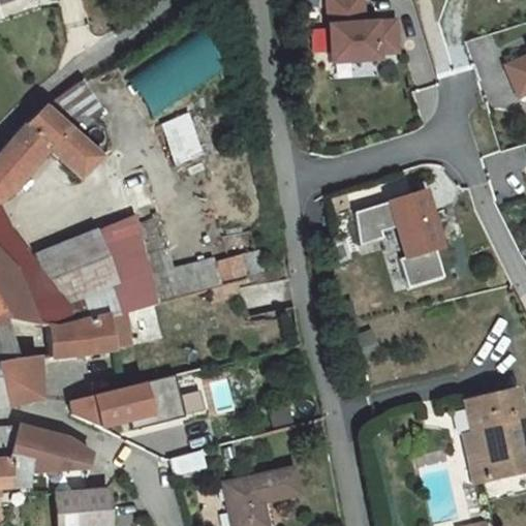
[(366,22),(363,0),(328,0),(333,62),(380,58),(380,52),(399,51),(397,20),(366,22)]
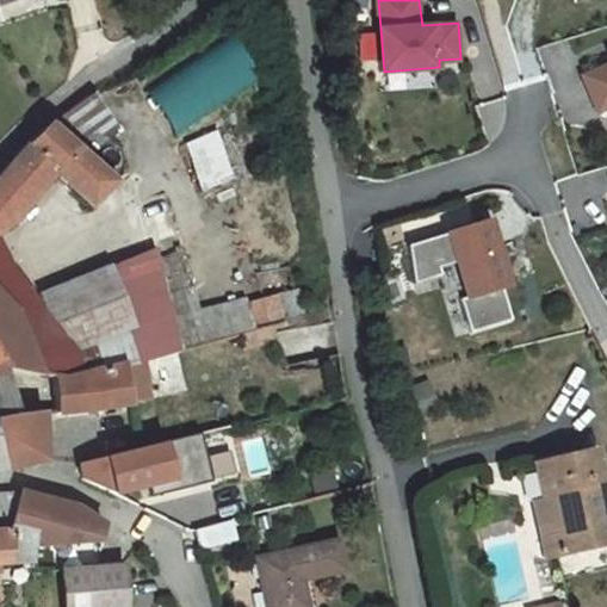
[(230,29),(146,88),(177,135),(261,76),(230,29)]
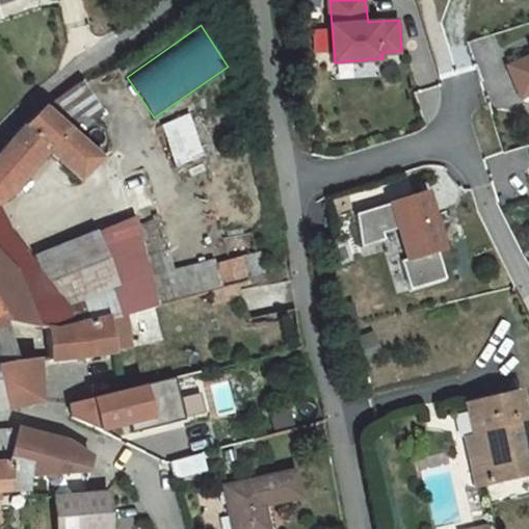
[(528,55),(512,62),(526,94),(528,93),(528,55)]
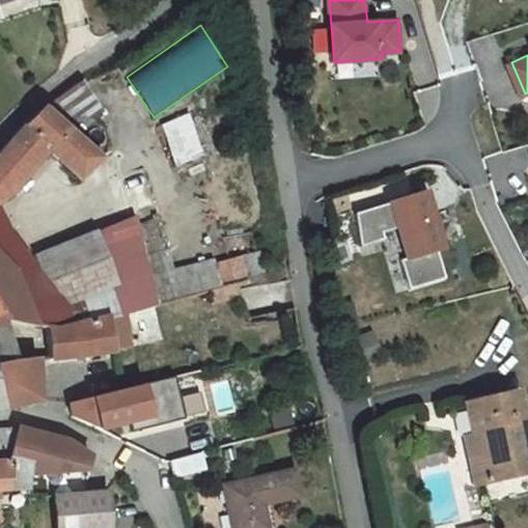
[(82,78),(47,105),(65,121),(66,121),(67,120),(68,118),(71,117),(73,115),(76,114),(79,114),(81,113),(83,113),(86,113),(89,113),(92,114),(95,114),(103,109),(82,78)]
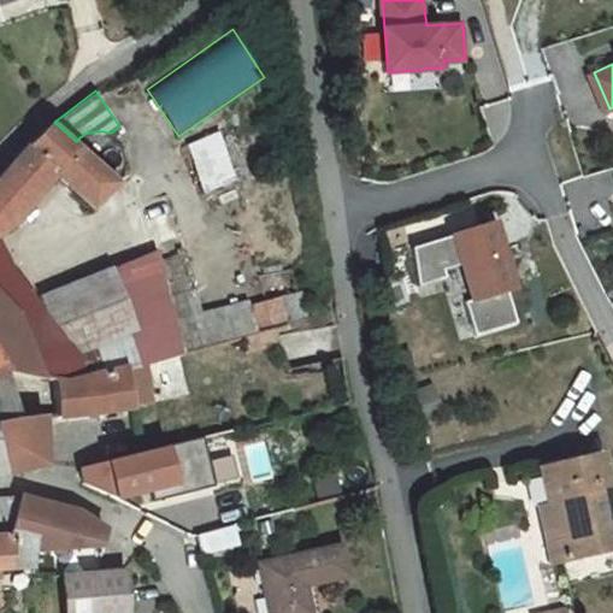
[(0,233),(6,229),(21,216),(58,171),(95,206),(122,181),(76,141),(54,122),(24,149),(0,176),(0,233)]
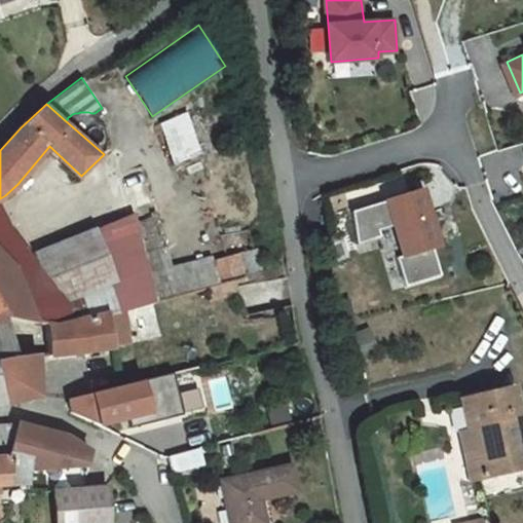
[(188,110),(162,121),(167,139),(175,161),(201,152),(188,110)]
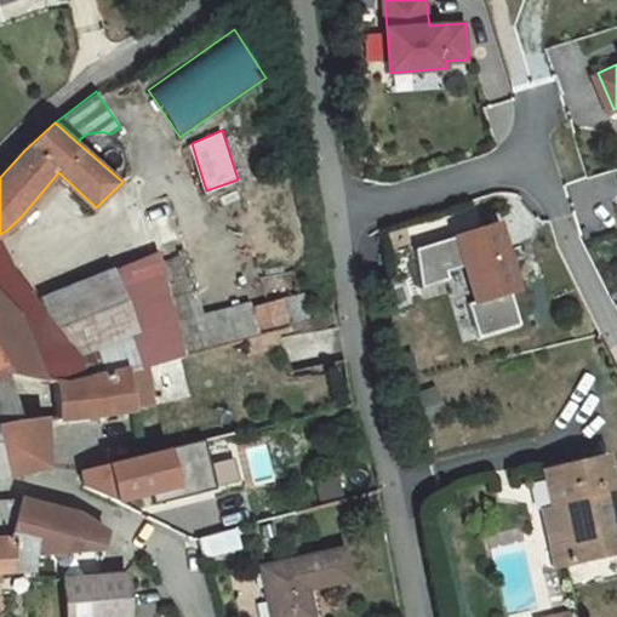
[(518,289),(497,223),(415,249),(424,290),(451,281),(449,274),(467,268),(479,303),(472,306),(481,336),(520,324),(510,291),(518,289)]
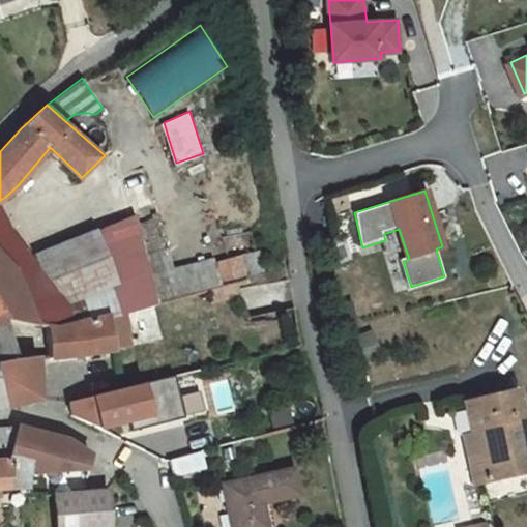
[(49,324),(41,268),(11,230),(0,208),(0,251),(16,268),(38,323),(49,324)]
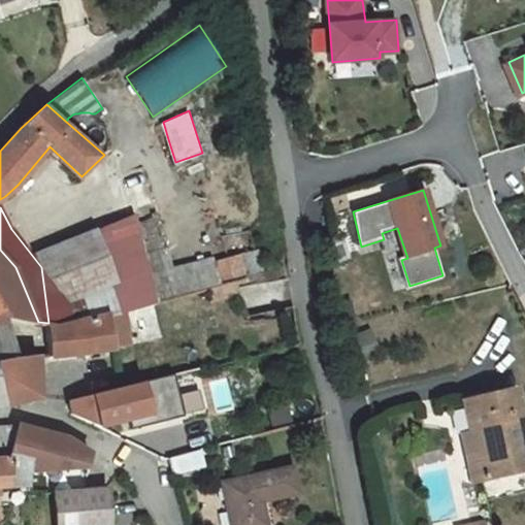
[(134,215),(97,229),(121,310),(127,308),(211,287),(237,280),(264,272),(258,249),(218,260),(214,256),(175,266),(170,247),(146,254),(134,215)]
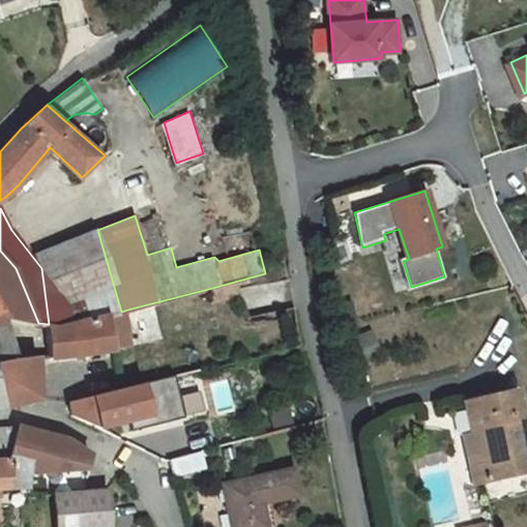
[(41,268),(49,324),(76,322),(111,314),(111,315),(121,312),(97,230),(36,255),(41,268)]
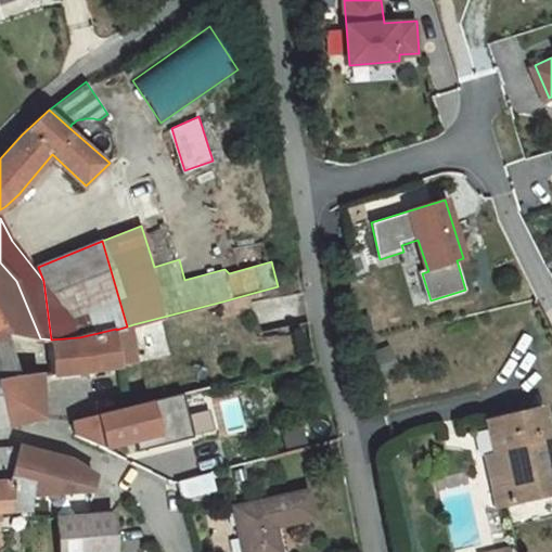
[(21,335),(40,338),(16,281),(0,262),(0,334),(7,333),(9,333),(21,335)]
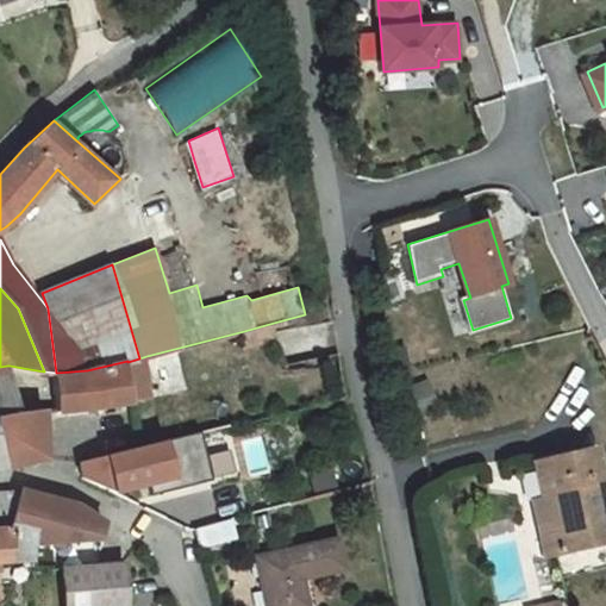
[(274,323),(244,331),(249,345),(276,337),(274,323)]
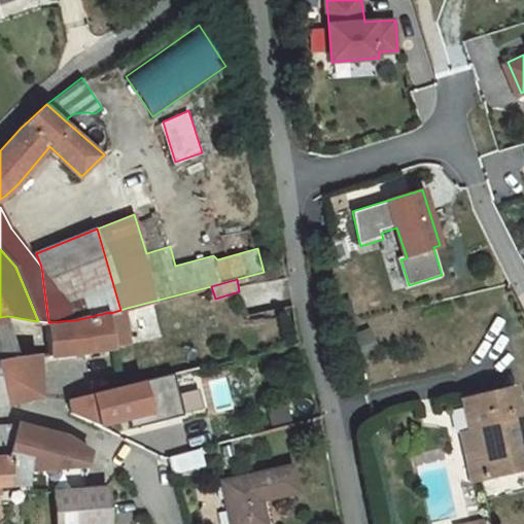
[(132,340),(127,308),(120,310),(110,313),(114,343),(132,340)]
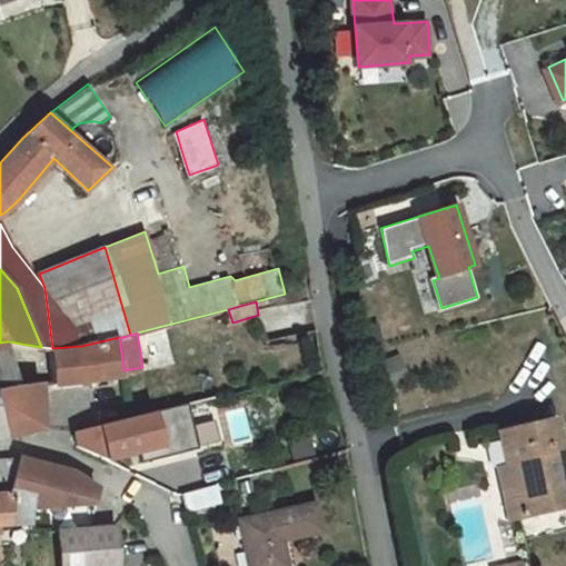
[(119,338),(119,337),(81,346),(52,348),(55,383),(92,379),(125,375),(123,370),(119,338)]
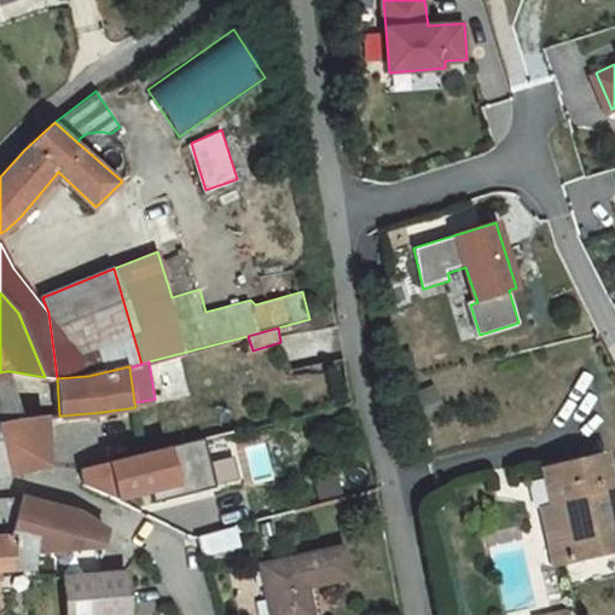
[(0,417),(22,415),(13,384),(10,371),(7,371),(0,372),(0,417)]
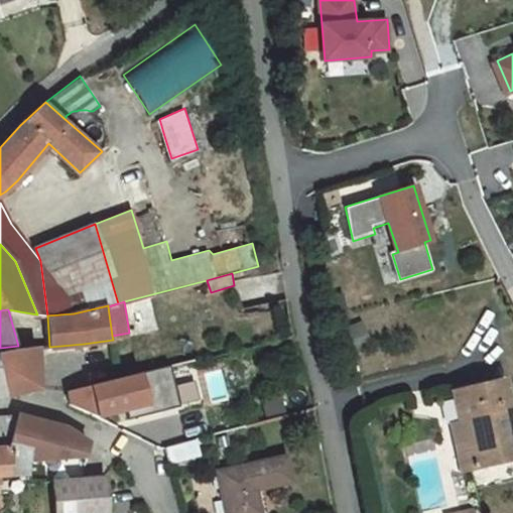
[(11,321),(20,318),(19,311),(8,309),(11,321)]
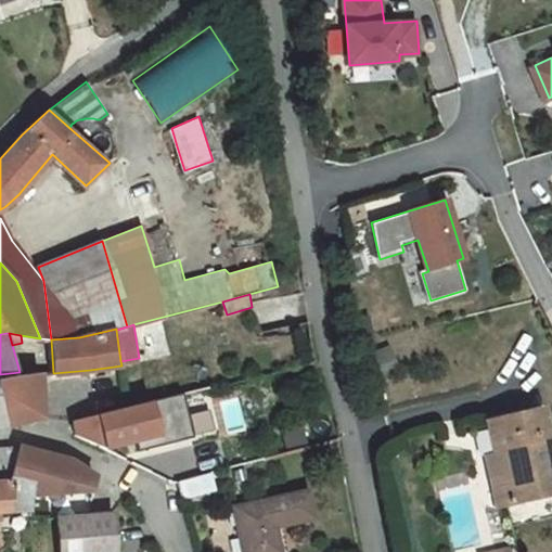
[(20,372),(0,374),(0,393),(9,424),(12,424),(46,415),(45,395),(41,370),(20,372)]
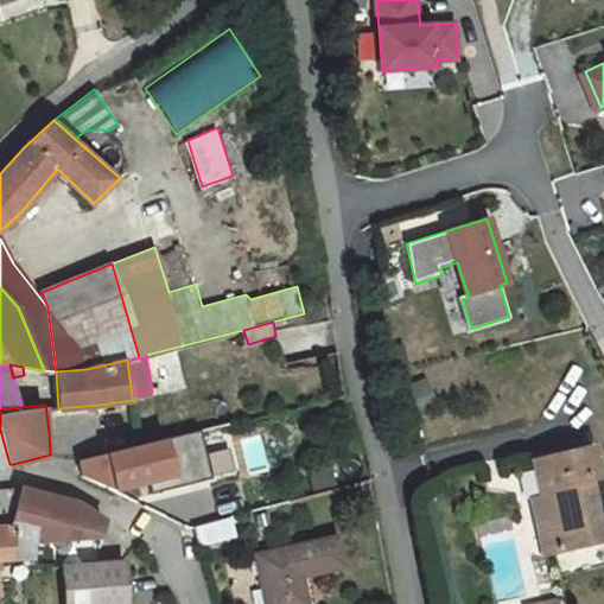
[(175,474),(150,479),(152,493),(214,476),(202,427),(165,437),(165,439),(175,474)]
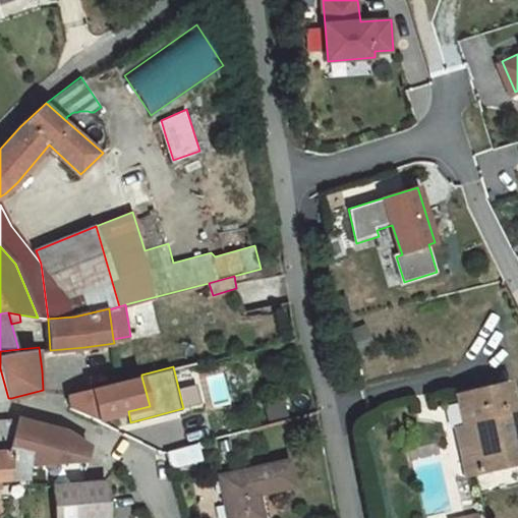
[(0,398),(8,398),(0,368),(0,398)]
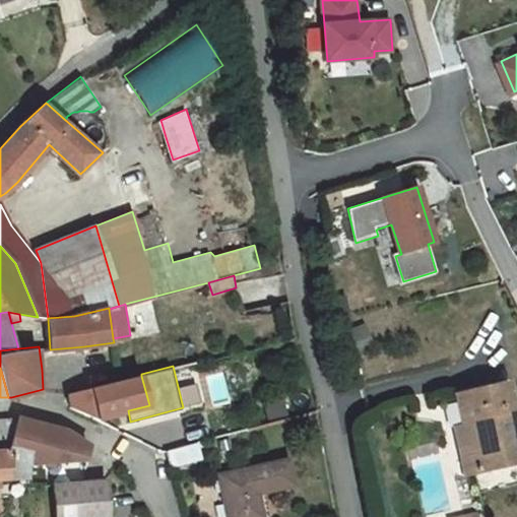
[(149,405),(141,376),(92,388),(91,387),(70,392),(72,405),(100,417),(128,410),(149,405)]
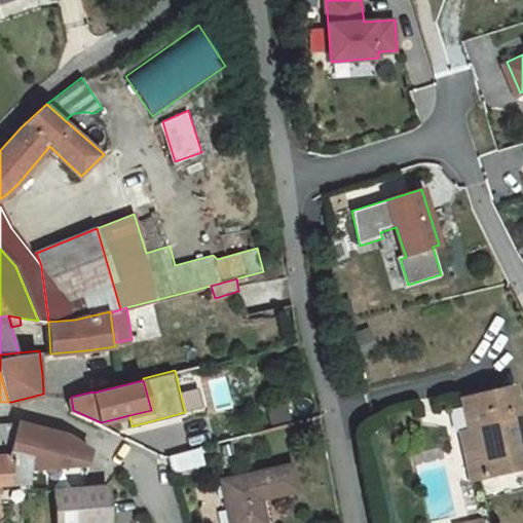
[(522,419),(515,384),(462,397),(470,427),(481,475),(522,464),(522,419)]
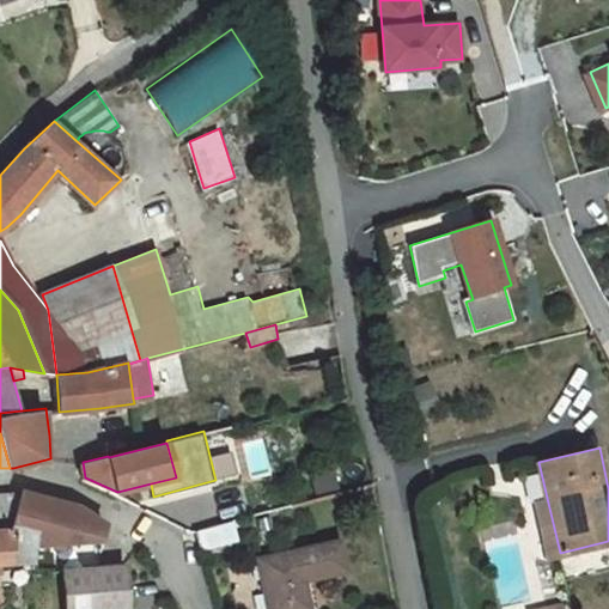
[(22,489),(0,491),(0,529),(11,530),(12,523),(22,489)]
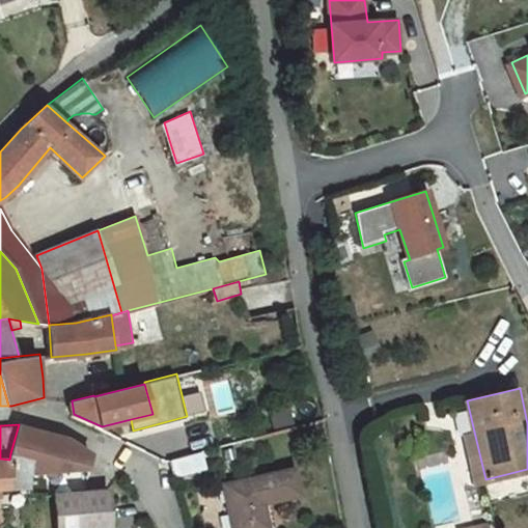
[(33,460),(32,472),(88,468),(92,453),(68,438),(19,424),(10,453),(33,460)]
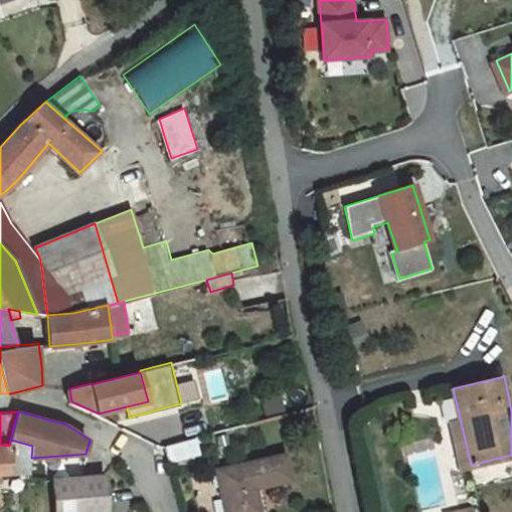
[(471,465),(460,418),(452,421),(462,467),(471,465)]
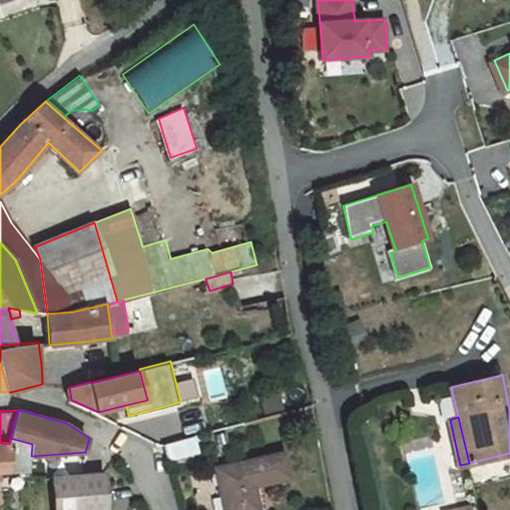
[(229,432),(217,435),(219,445),(232,441),(229,432)]
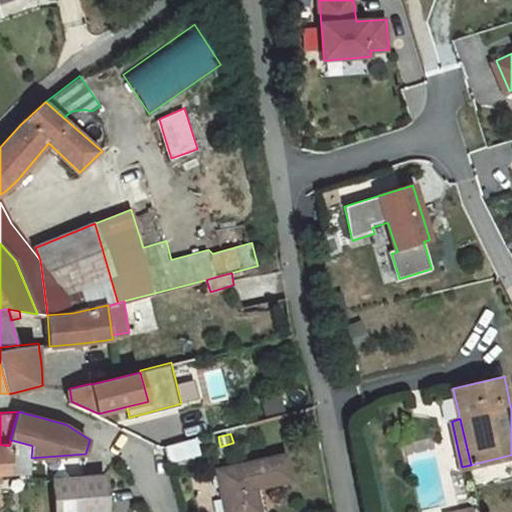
[(170,461),(200,453),(196,437),(166,446),(170,461)]
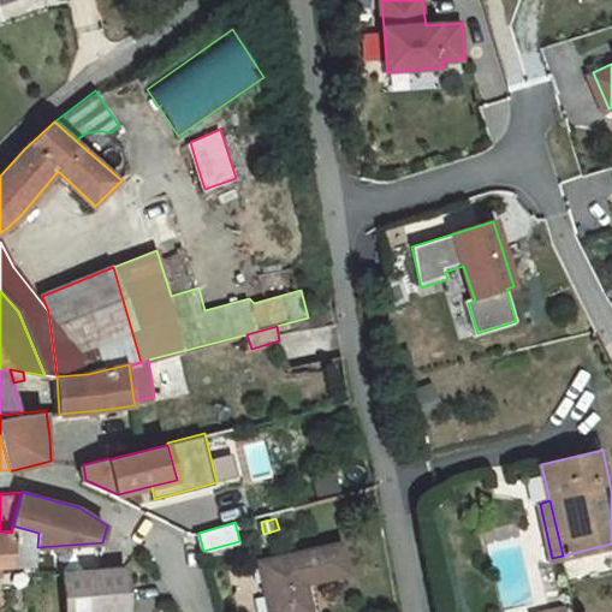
[(12,526),(11,533),(0,532),(0,563),(36,563),(37,547),(39,533),(12,526)]
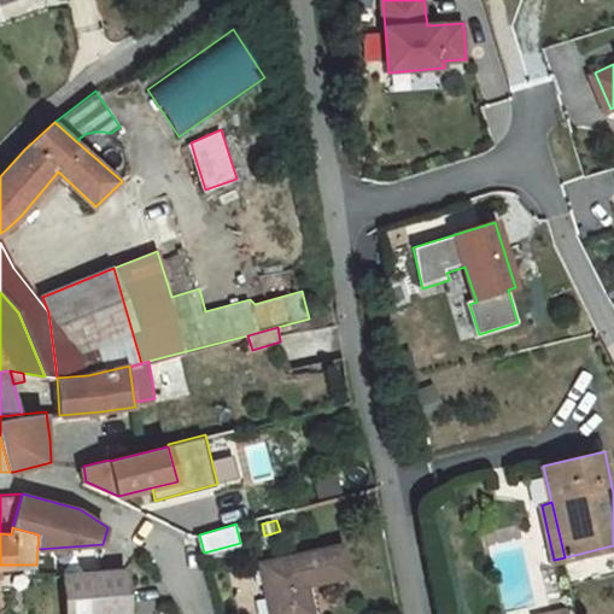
[(343,545),(263,562),(274,613),(305,613),(313,613),(307,582),(349,573),(343,545)]
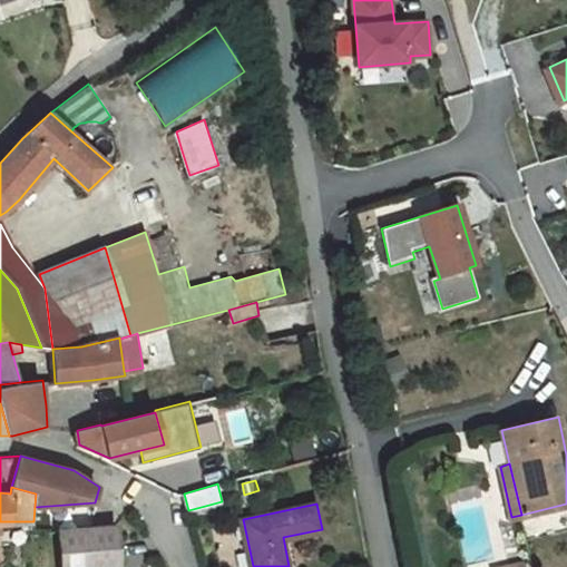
[(120,566),(118,525),(60,529),(62,566),(120,566)]
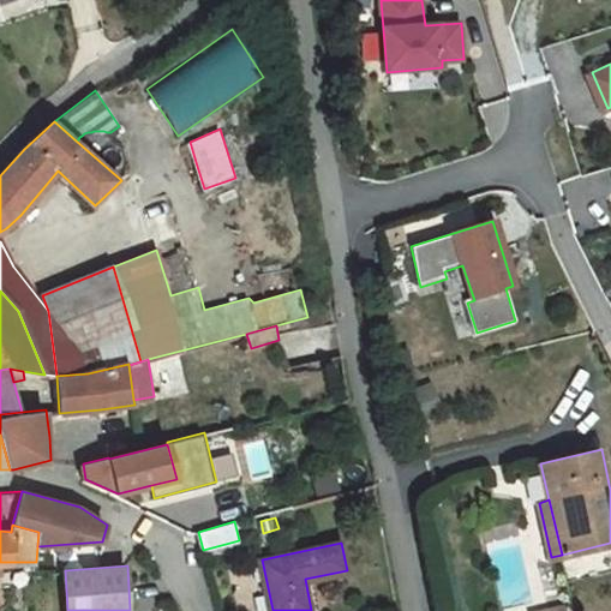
[(17,610),(16,599),(0,603),(0,610),(17,610)]
